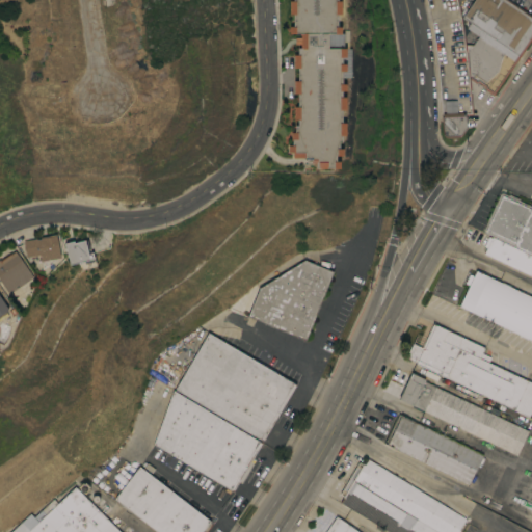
[(315,163),(311,162),(311,164),(306,164),(306,157),(292,157),(292,152),(287,152),(287,144),(291,144),(291,138),(290,138),(290,132),(294,132),(294,125),(297,125),(297,118),(293,118),(293,106),(297,106),(297,92),(293,92),(293,80),(297,80),(297,68),(293,68),(293,54),(297,54),(297,48),(299,48),(299,44),(294,44),(294,36),(300,37),(300,33),(289,33),(289,26),(292,26),(293,14),(288,14),(289,0),(341,0),(341,14),(336,14),(336,26),(341,26),(341,33),(343,33),(342,48),(346,48),(345,56),(343,56),(342,63),(346,63),(345,71),(341,71),(341,83),(345,83),(345,90),(341,90),(341,97),(345,97),(345,109),(341,109),(341,122),(346,122),(345,135),(341,135),(341,141),(338,141),(338,148),(343,148),(342,155),(335,155),(335,161),(340,161),(340,168),(315,167),(315,163)]
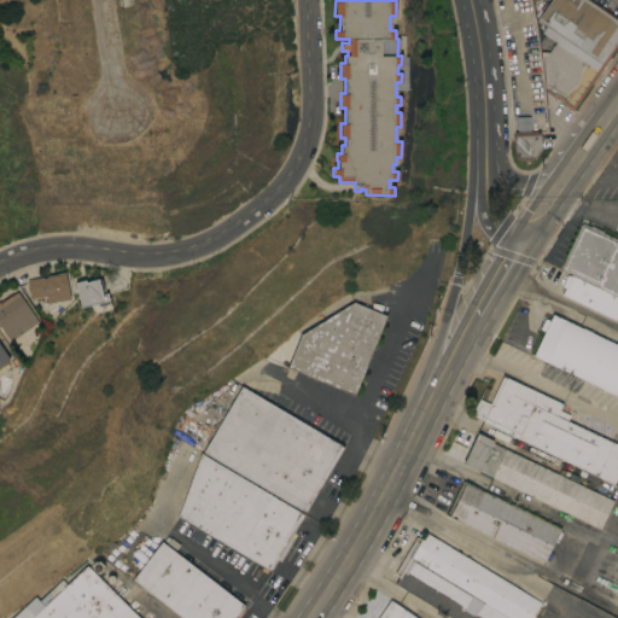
[(549,0),(590,0),(617,18),(617,44),(572,110),(561,103),(563,101),(553,94),(552,97),(544,92),(548,133),(537,134),(537,135),(541,135),(542,149),(534,158),(517,159),(514,158),(513,156),(511,136),(512,136),(507,66),(501,23),(495,0),(531,0),(536,21),(540,52),(548,52),(555,41),(541,31),(544,25),(536,19),(549,0)]
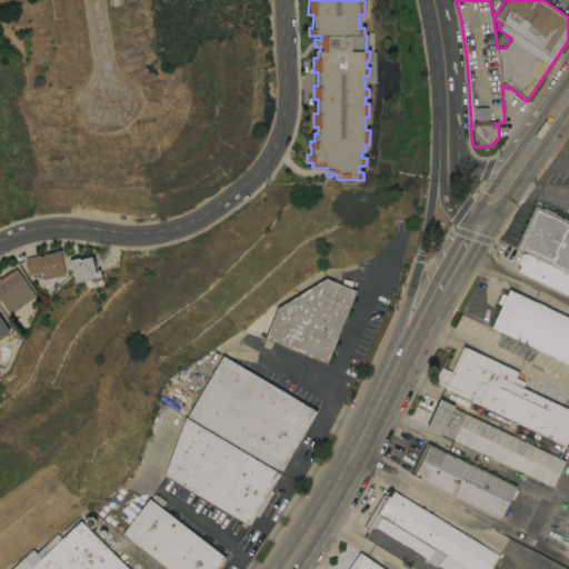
[(568,272),(517,248),(516,247),(516,245),(533,207),(535,206),(537,206),(543,209),(543,207),(555,212),(555,213),(568,220),(568,218),(568,272)]
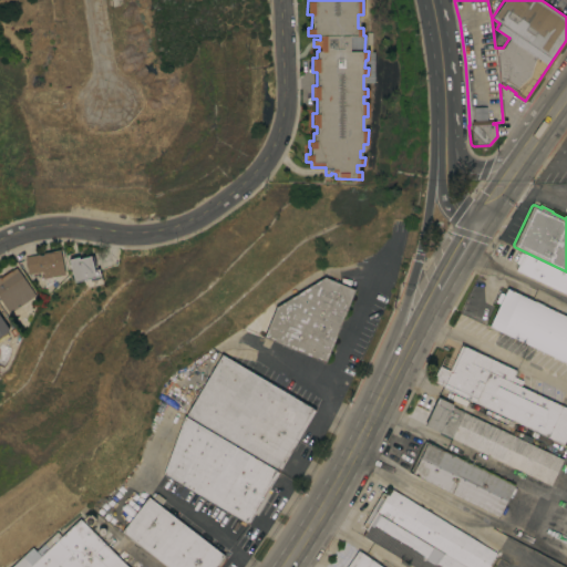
[(42,278),(41,270),(28,274),(24,257),(59,249),(64,274),(42,278)]
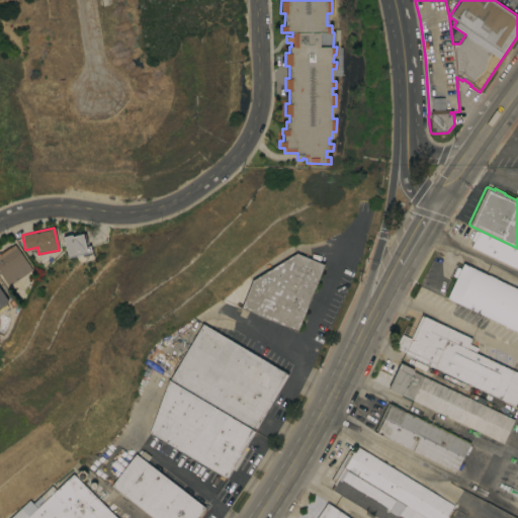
[(517,249),(517,262),(516,267),(470,247),(473,241),(470,240),(475,230),(478,231),(517,249)]
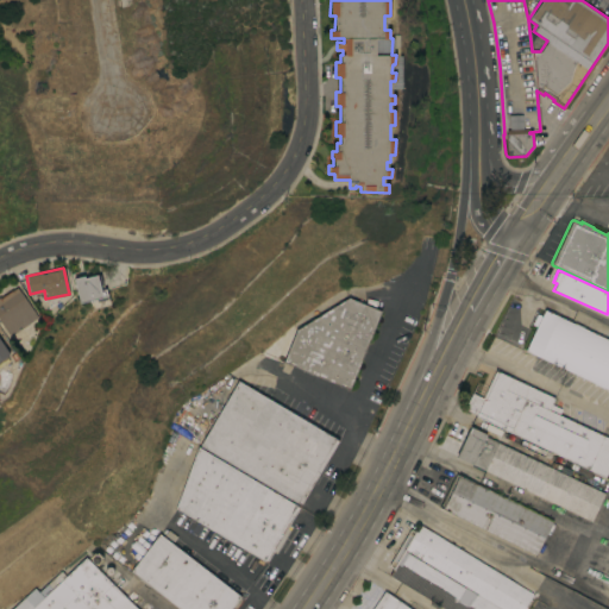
[(10,336),(0,321),(0,294),(10,288),(12,290),(17,287),(37,316),(10,336)]
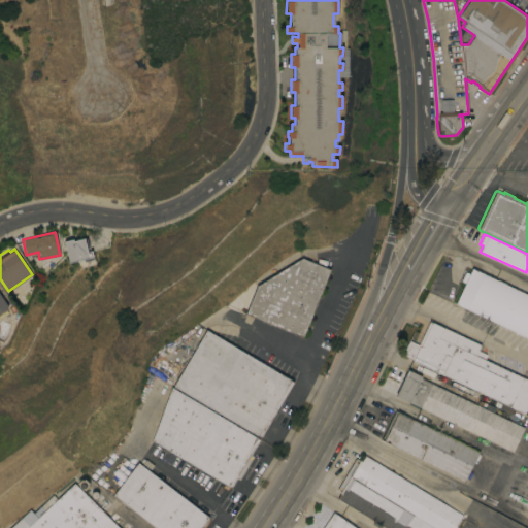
[(330,269),(302,337),(244,314),(256,286),(261,283),(260,281),(264,278),(264,277),(279,268),(281,270),(285,268),(283,266),(295,259),(296,261),(301,258),(330,269)]
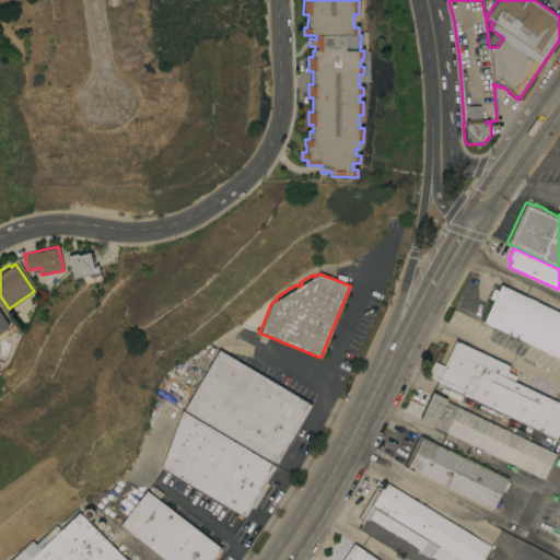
[(559,358),(482,322),(493,300),(489,298),(494,287),(498,288),(500,284),(559,312),(559,358)]
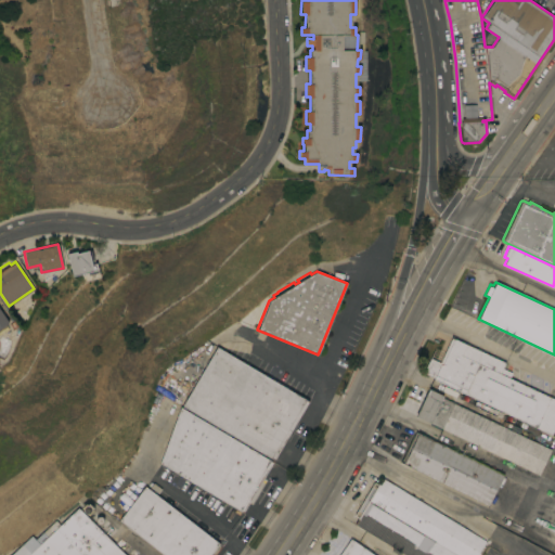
[(0,309),(8,320),(8,321),(9,322),(7,323),(8,323),(5,325),(9,328),(0,334),(0,309)]
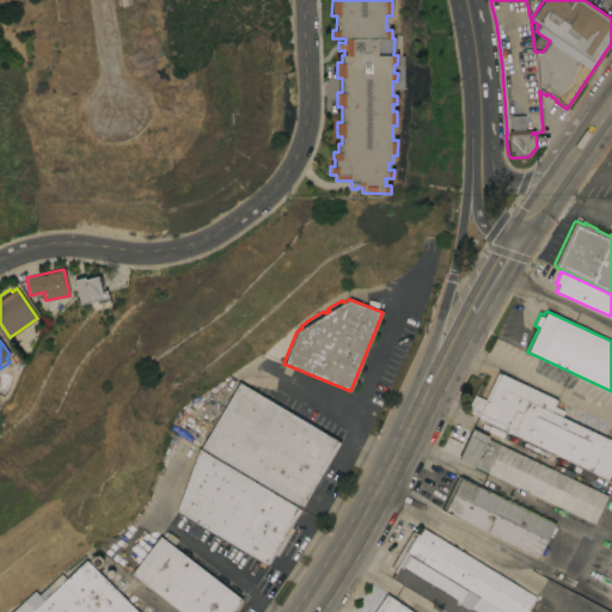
[(477,417),(478,417),(466,411),(473,395),(484,399),(497,372),(556,399),(552,405),(563,411),(561,416),(611,440),(611,469),(607,479),(477,417)]
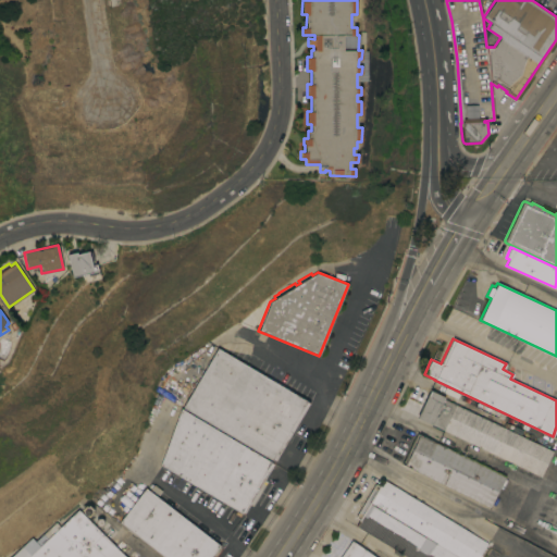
[(309,403),(308,404),(331,417),(327,422),(306,408),(274,461),(182,407),(217,348),(309,403)]
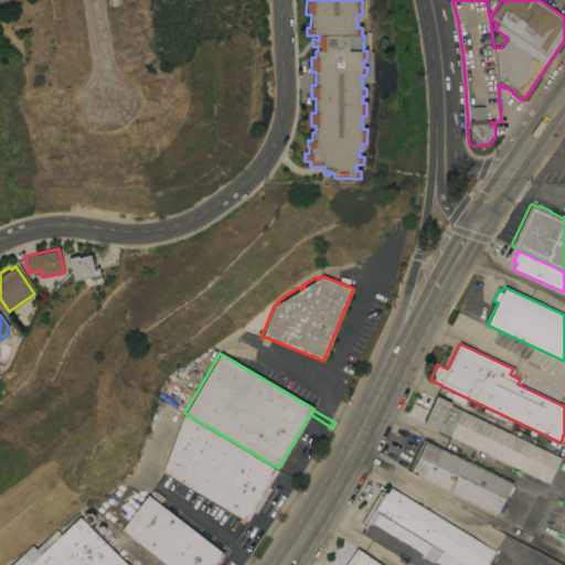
[(447,435),(447,437),(436,432),(437,430),(423,424),(436,395),(450,403),(449,405),(560,457),(547,482),(447,435)]
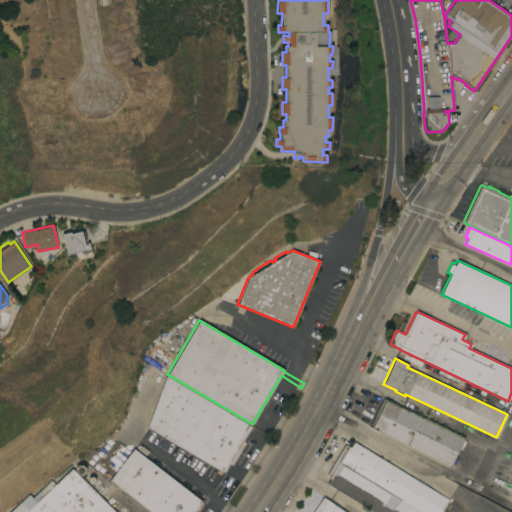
[(147,427),(166,375),(251,426),(224,472),(147,427)]
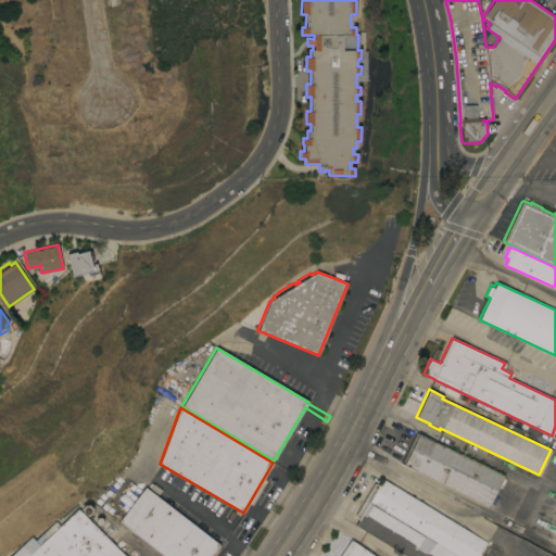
[(403,464),(418,433),(504,476),(489,506),(403,464)]
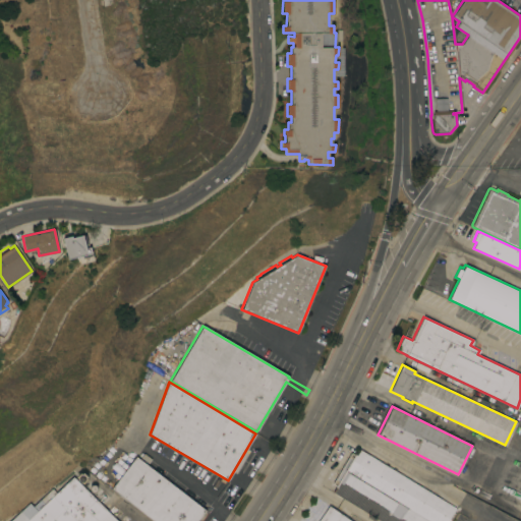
[(381,520),(333,491),(336,485),(332,483),(350,453),(354,455),(358,448),(456,508),(447,520),(381,520)]
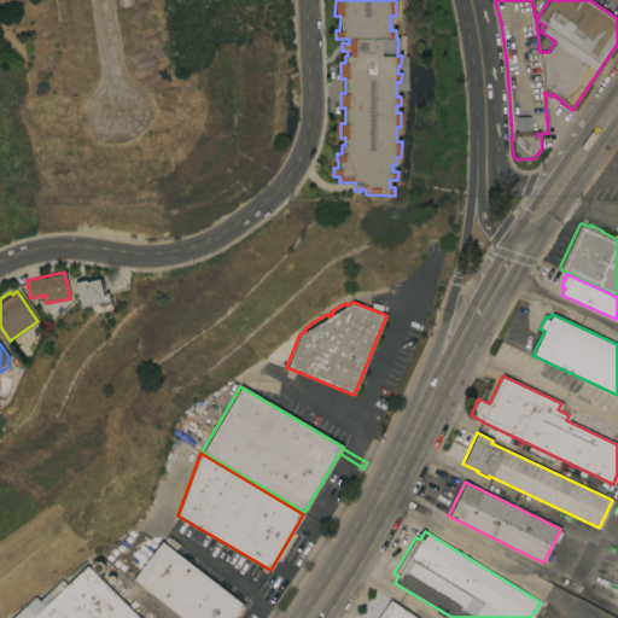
[(182,617),(132,578),(161,541),(243,605),(232,617),(182,617)]
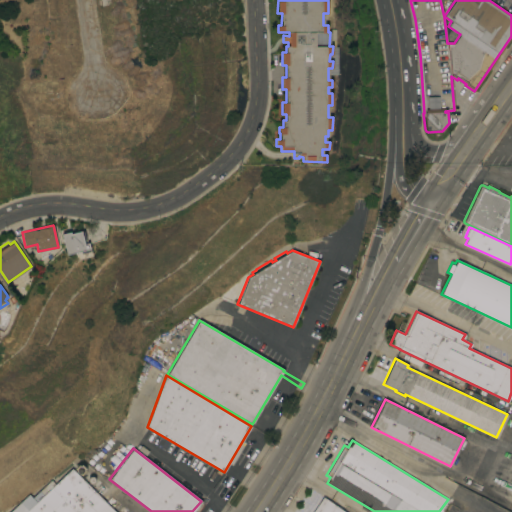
[(24,511),(42,496),(38,491),(50,479),(55,484),(71,468),(115,511),(24,511)]
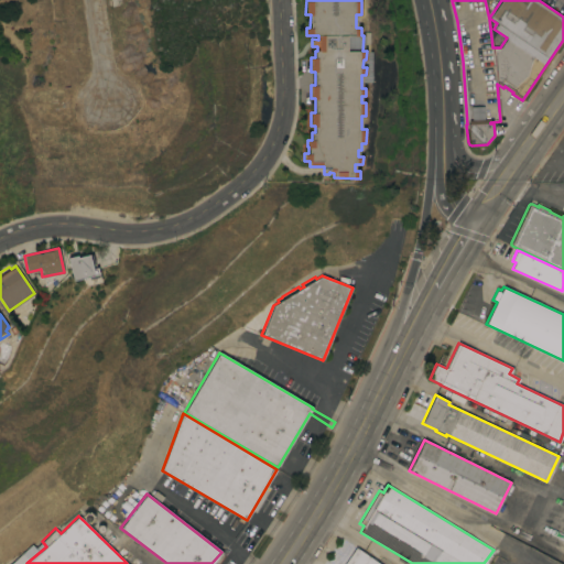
[(343,563),(355,548),(378,563),(343,563)]
